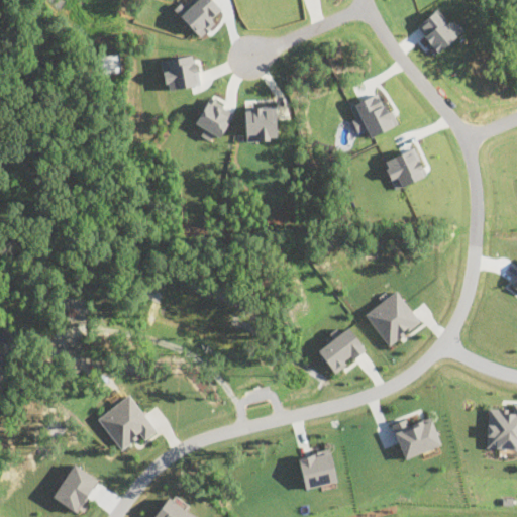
[(220,8),(212,0),(194,0),(189,5),(184,0),(181,0),(173,8),(200,36),(215,22),(211,17),(220,8)]
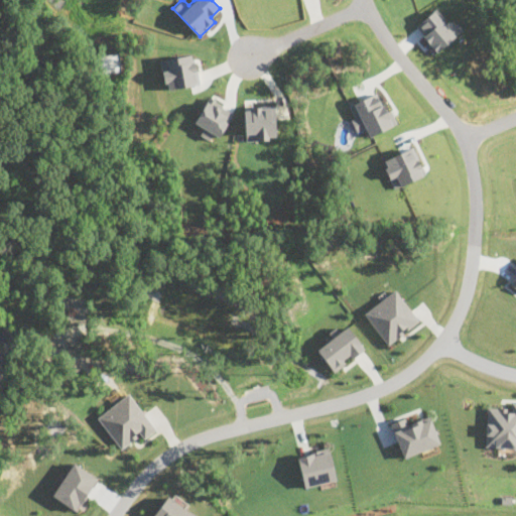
[(436,50),(462,30),(453,20),(448,23),(435,8),(415,24),(436,50)]
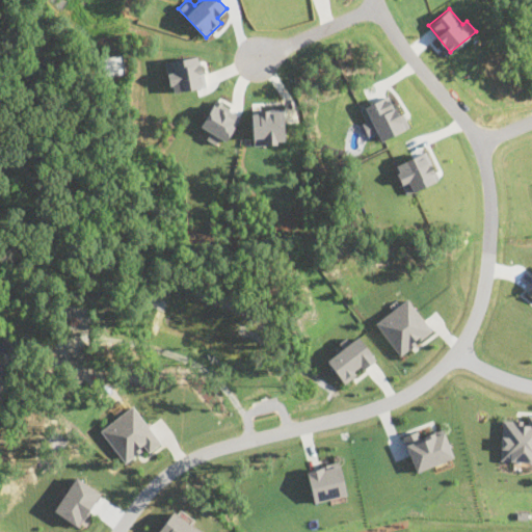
[(166,60),(169,91),(204,87),(200,56),(166,60)]
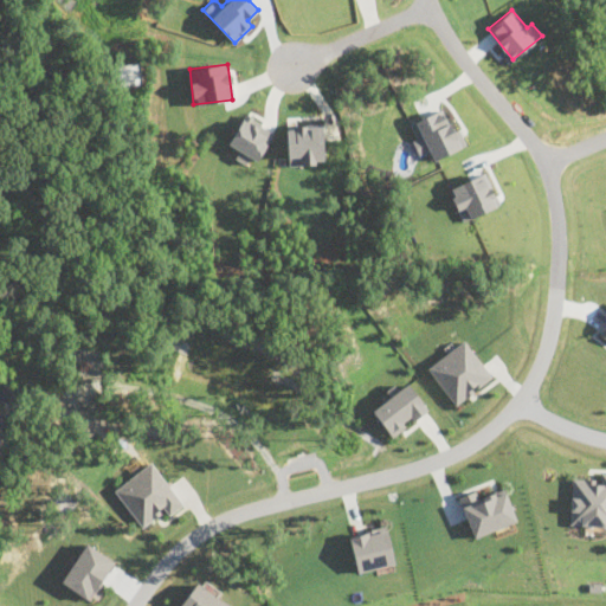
[(466,146),(459,128),(451,130),(443,109),(410,122),(416,137),(412,140),(418,154),(429,149),(432,160),(466,146)]
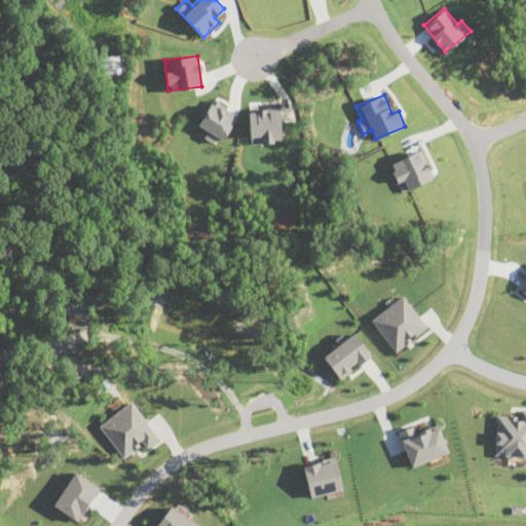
[(198,124),(208,129),(203,137),(213,142),(216,136),(224,140),(237,113),(212,100),(198,124)]
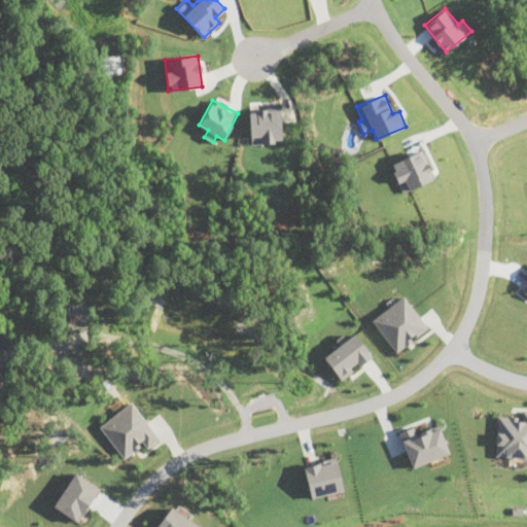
[(250,142),(281,141),(280,108),(249,109),(250,142)]
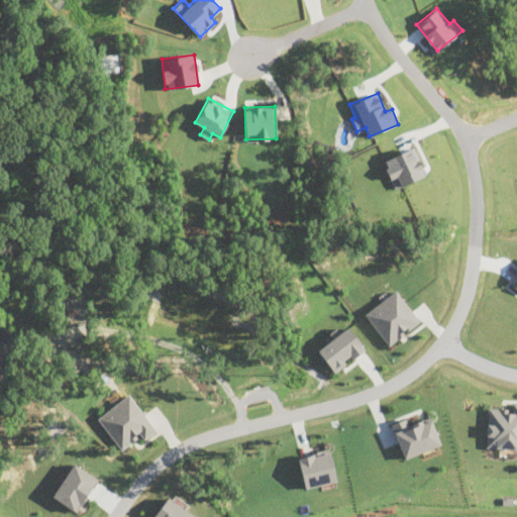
[(425,175),(414,146),(383,160),(395,188),(425,175)]
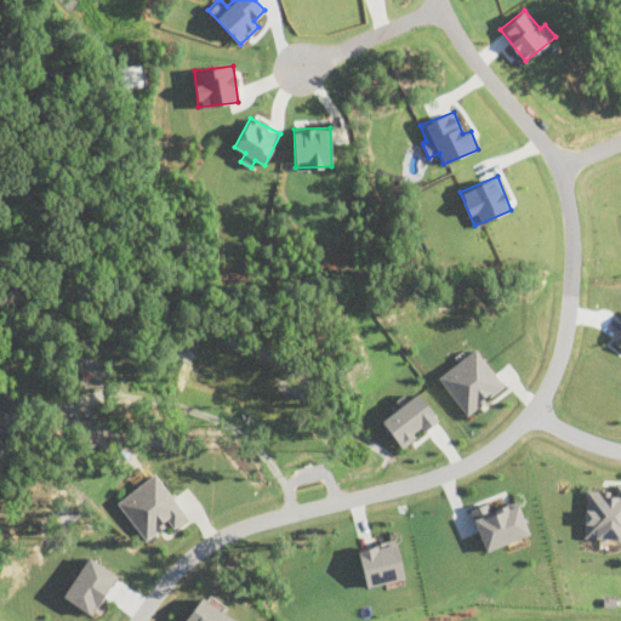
[(466,414),(503,386),(476,348),(438,376),(466,414)]
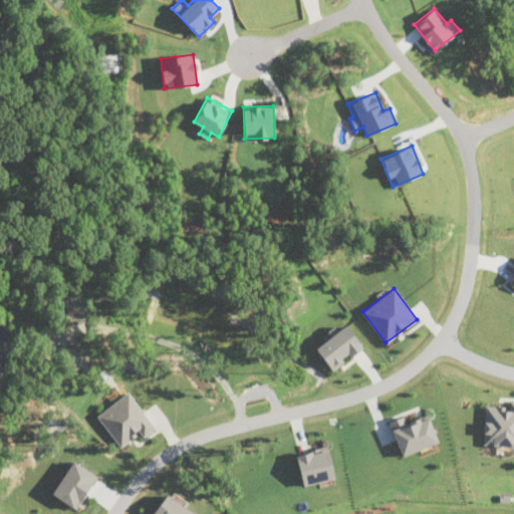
[(331,370),(344,361),(343,359),(361,347),(347,325),(315,345),(331,370)]
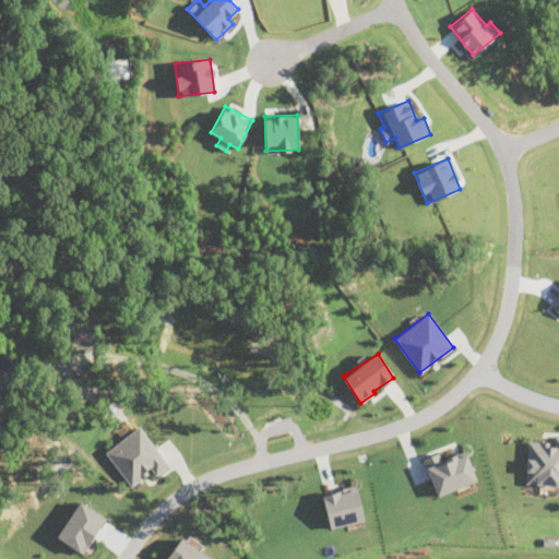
[(131,485),(152,470),(156,474),(168,465),(139,426),(105,451),(131,485)]
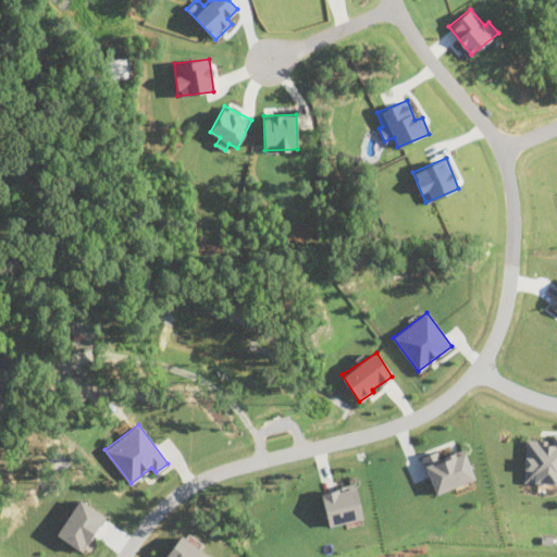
[(556,483),(556,434),(552,434),(552,441),(524,440),(523,482),(556,483)]
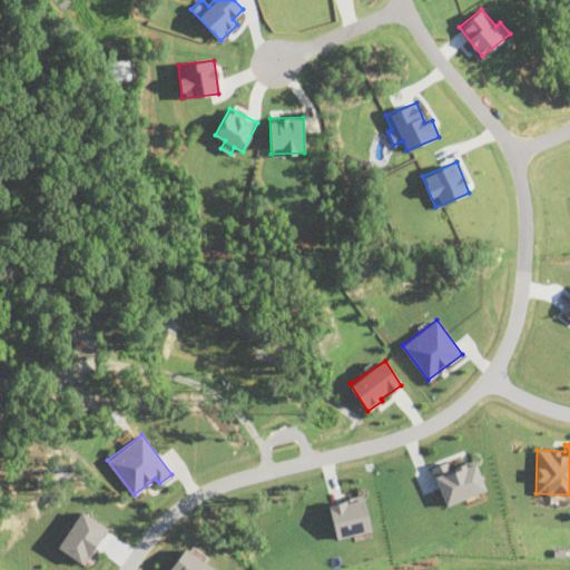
[(444,505),(487,490),(474,460),(450,469),(446,460),(430,467),(444,505)]
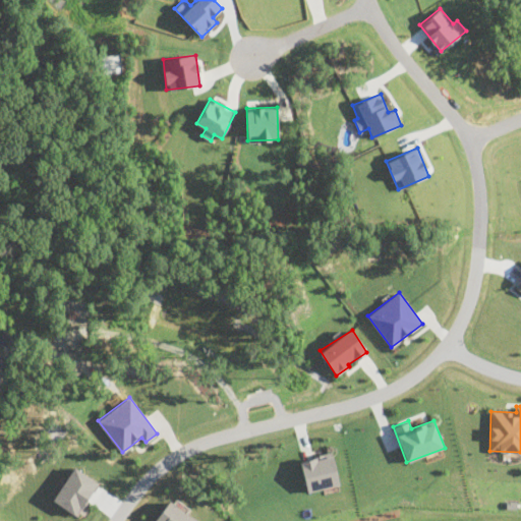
[(300,462),(307,491),(339,484),(332,454),(300,462)]
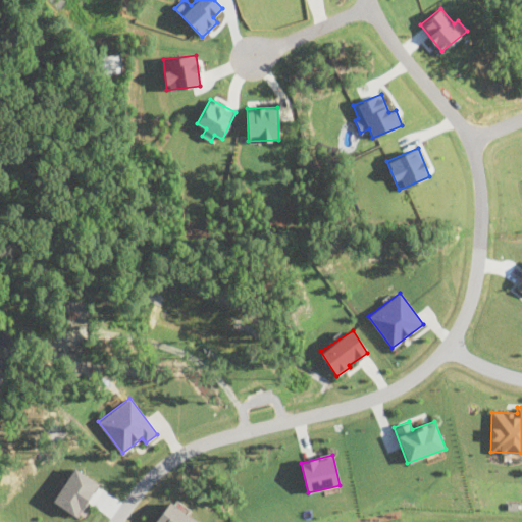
[(99,483),(74,467),(52,500),(76,517),(99,483)]
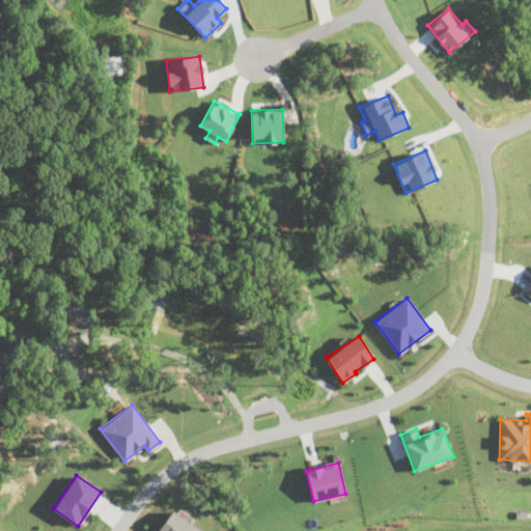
[(202,530),(203,530),(170,510),(158,530),(202,530)]
